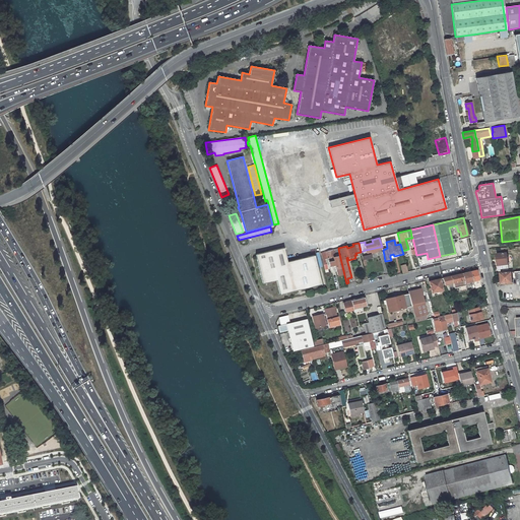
[(307,287),(322,284),(314,255),(287,261),(283,248),(256,254),(263,283),(276,280),(279,295),(302,288),(302,287),(307,287)]
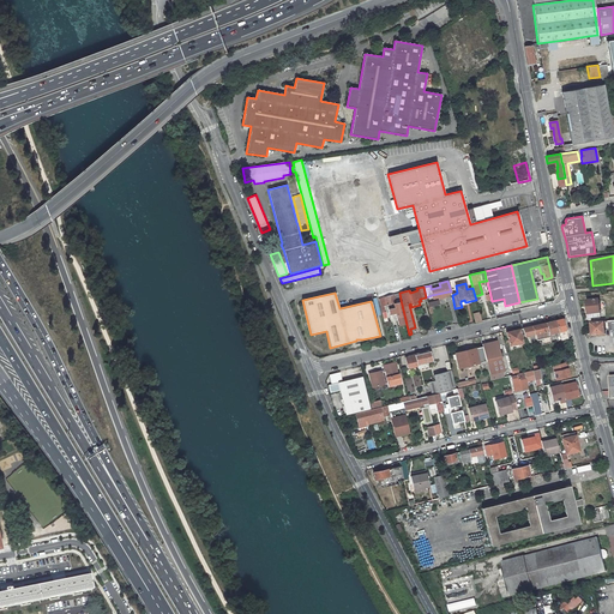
[(385,309),(384,305),(391,304),(391,302),(396,301),(393,296),(385,299),(384,296),(378,299),(381,311),(385,309)]
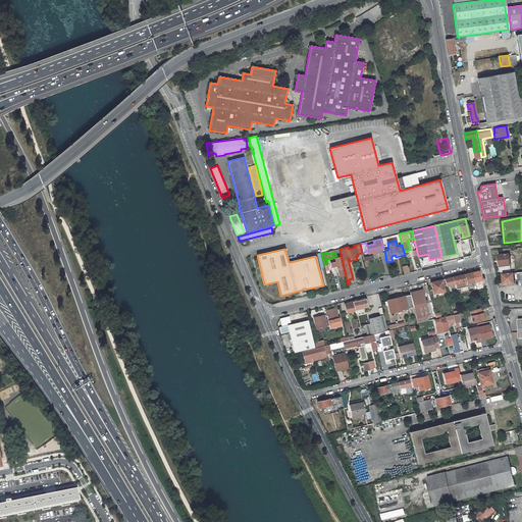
[(344,268),(344,267),(341,255),(337,256),(337,257),(334,258),(335,262),(330,263),(331,267),(336,266),(337,269),(340,269),(344,268)]
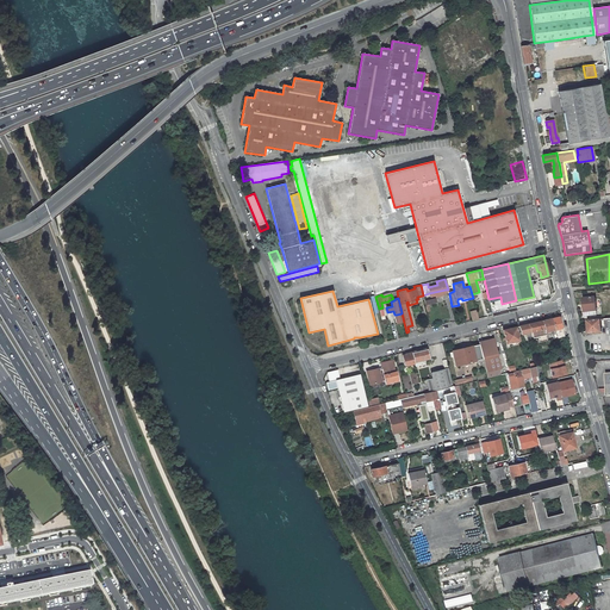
[(585,312),(597,311),(595,298),(584,299),(585,312)]
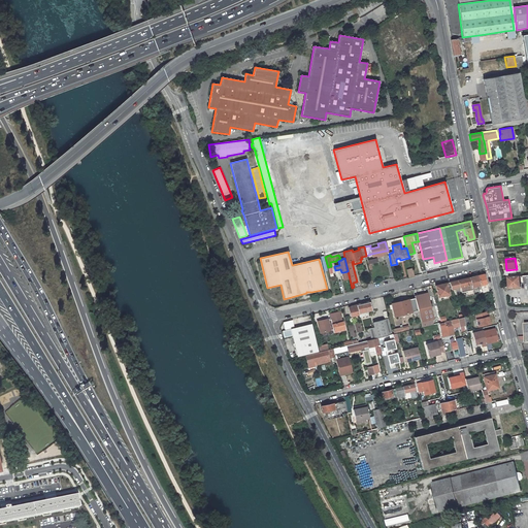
[(484,274),(477,275),(481,285),(482,292),(489,291),(489,290),(488,283),(486,284),(484,274)]
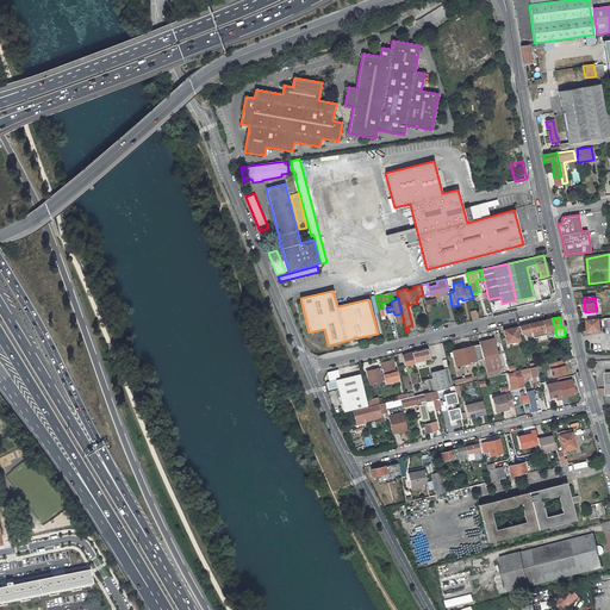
[(556,337),(555,329),(552,318),(542,321),(545,331),(547,331),(551,330),(552,334),(553,338),(556,337)]
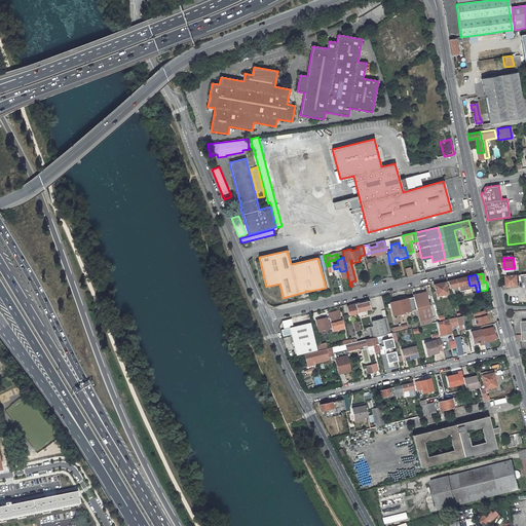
[(470,286),(467,276),(455,279),(448,282),(449,287),(449,288),(451,296),(456,295),(454,289),(455,288),(455,287),(458,286),(459,291),(463,290),(464,295),(472,293),(470,286)]
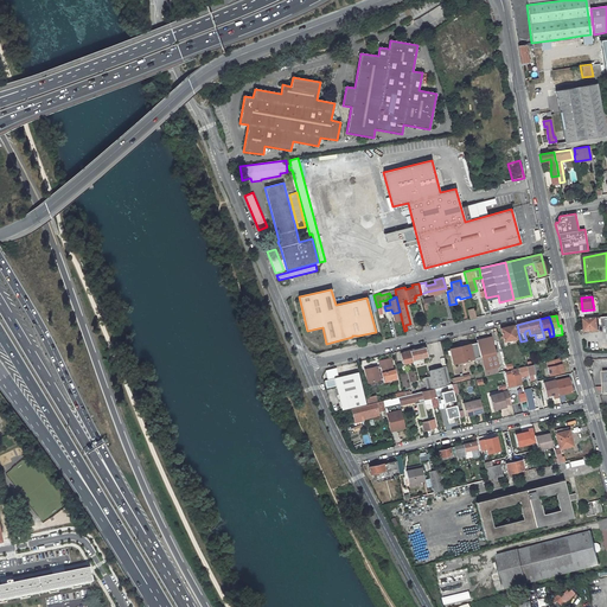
[(599,326),(598,319),(586,320),(587,331),(588,331),(588,332),(589,332),(589,331),(599,331),(599,326)]
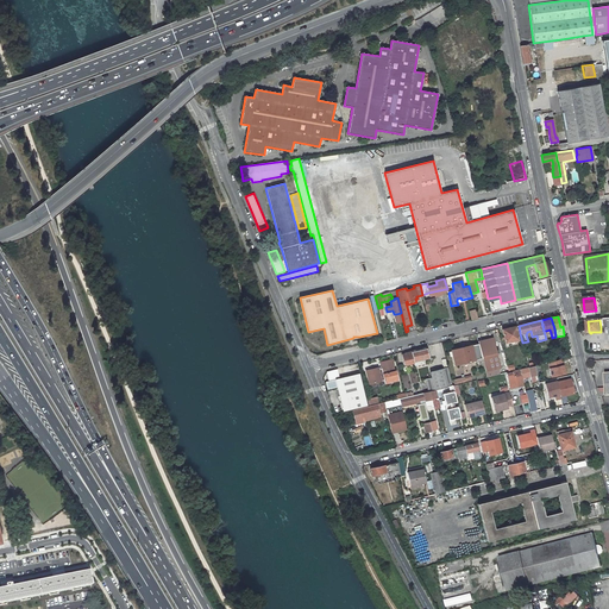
[(516,333),(520,332),(519,326),(502,330),(506,343),(519,339),(516,333)]
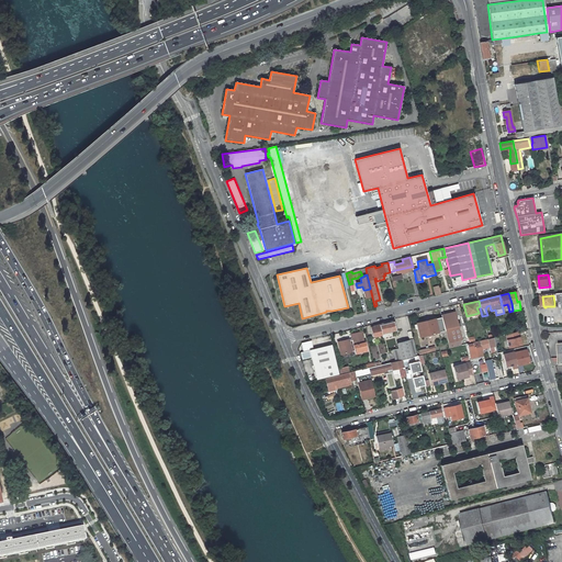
[(460,323),(458,324),(454,312),(441,315),(441,317),(445,330),(446,333),(448,343),(449,343),(450,347),(461,345),(460,339),(461,339),(458,326),(460,326),(460,323)]
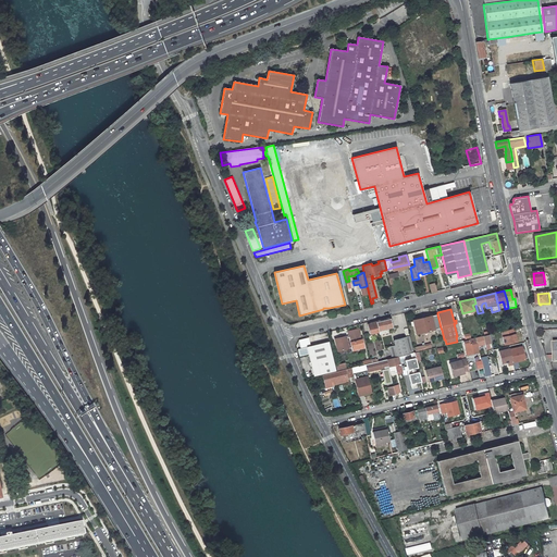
[(438,329),(441,327),(437,314),(412,320),(416,334),(424,332),(428,331),(438,329)]
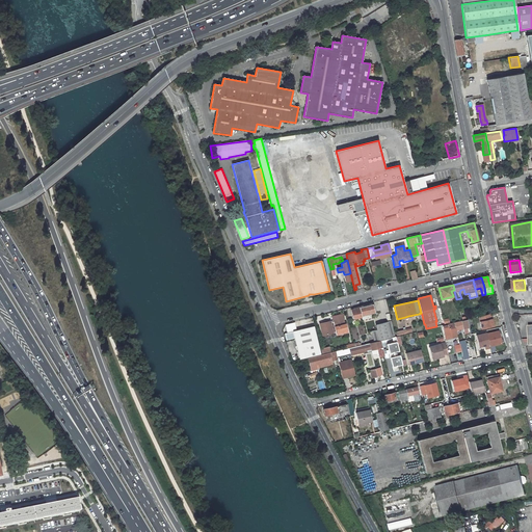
[(375,313),(373,303),(360,308),(361,316),(362,317),(362,320),(371,318),(370,314),(375,313)]
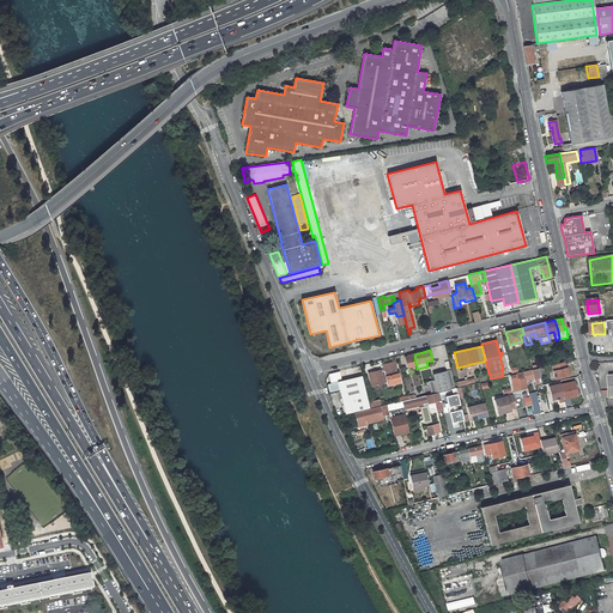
[(407,368),(417,365),(416,364),(414,354),(407,356),(408,356),(405,357),(407,368)]
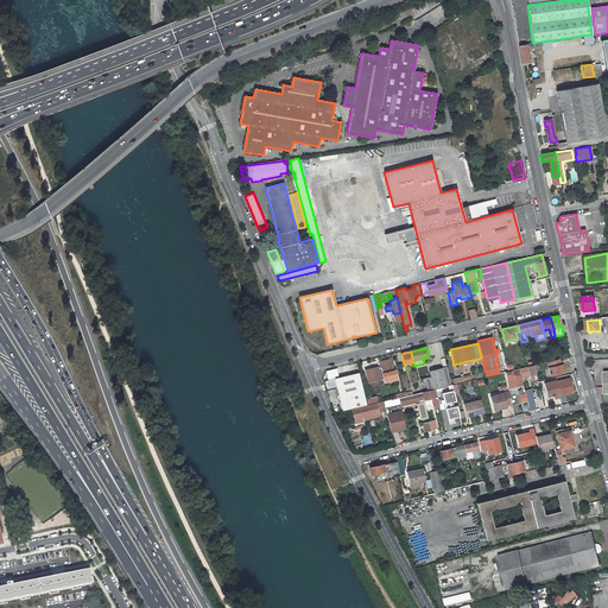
[(367,374),(369,384),(384,379),(385,382),(398,379),(394,369),(394,371),(392,365),(393,365),(392,359),(379,362),(380,366),(380,367),(378,368),(378,367),(368,369),(369,373),(367,374)]
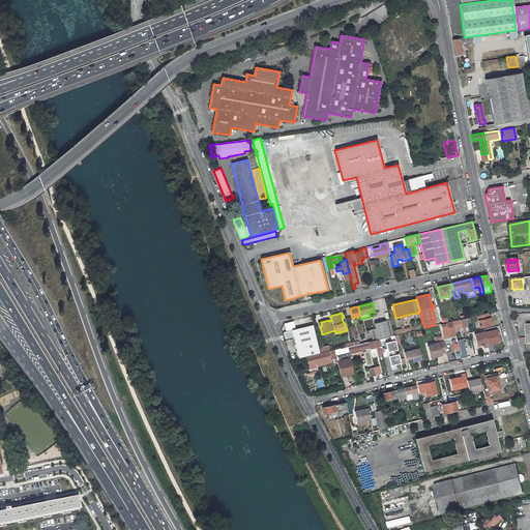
[(490,313),(476,316),(479,328),(493,325),(490,313)]
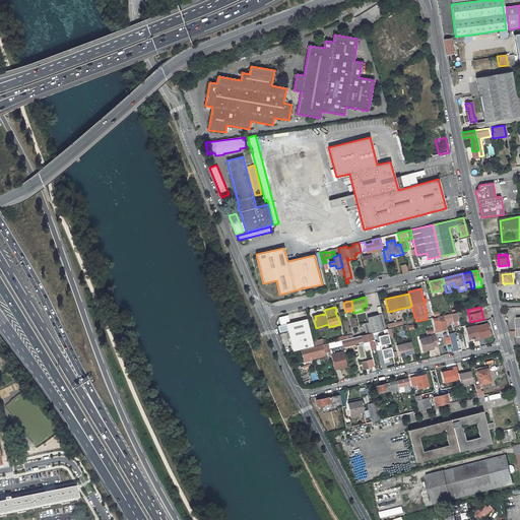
[(458,320),(456,312),(455,313),(452,313),(444,315),(446,323),(458,320)]
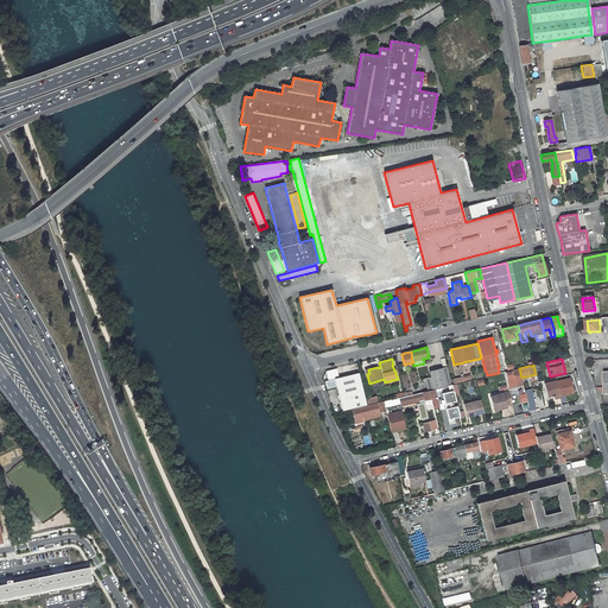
[(451,385),(447,367),(429,372),(430,378),(424,379),(428,391),(435,390),(451,385)]
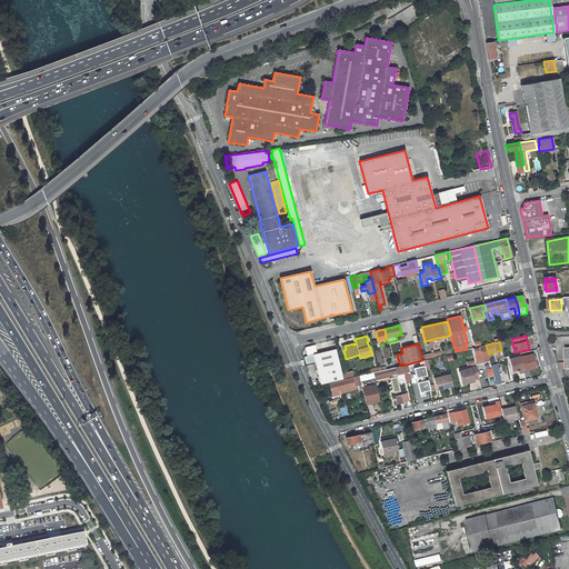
[(305,347),(307,356),(317,353),(315,345),(305,347)]
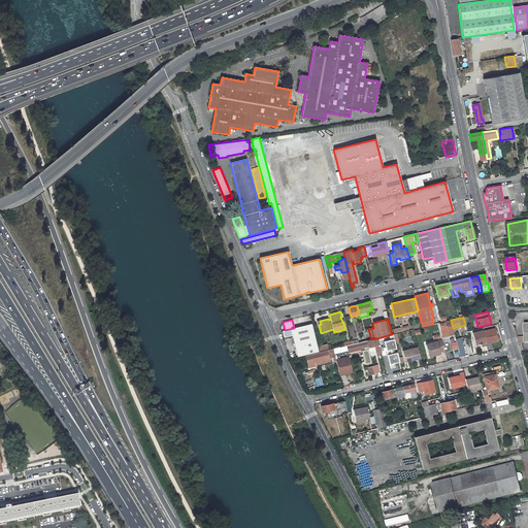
[(444,323),(439,324),(442,337),(448,336),(447,332),(453,330),(451,322),(444,323)]
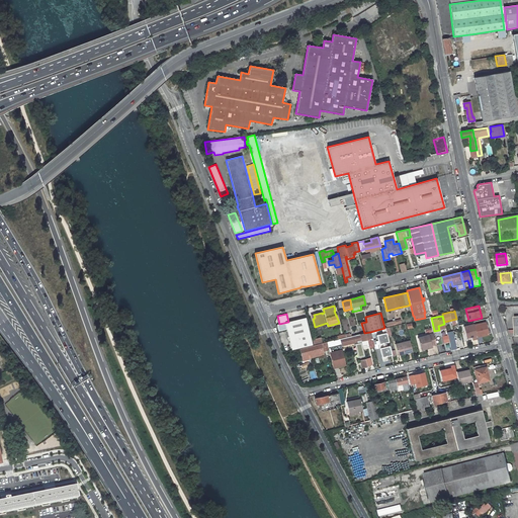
[(291,349),(312,345),(305,318),(285,323),(277,325),(278,331),(286,329),(291,349)]
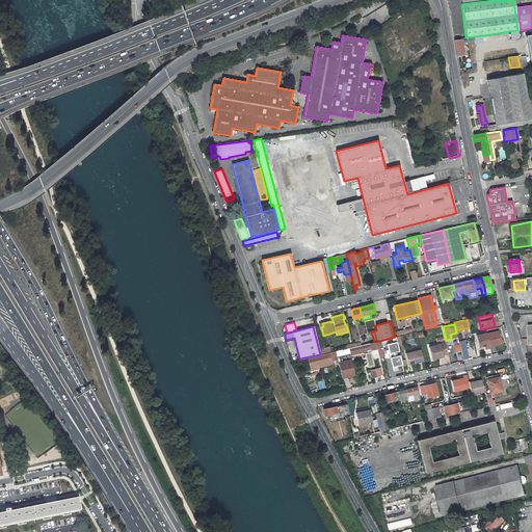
[(499,330),(486,334),(489,347),(502,344),(499,330)]
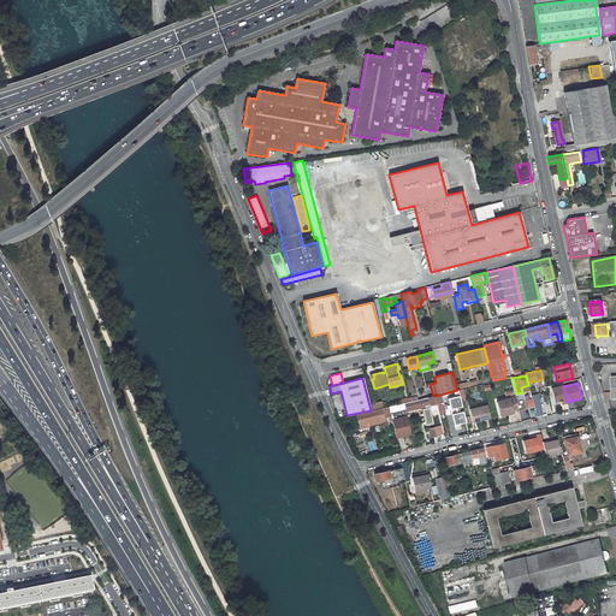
[(563,385),(551,388),(555,403),(561,401),(562,404),(568,403),(567,402),(563,386),(563,385)]
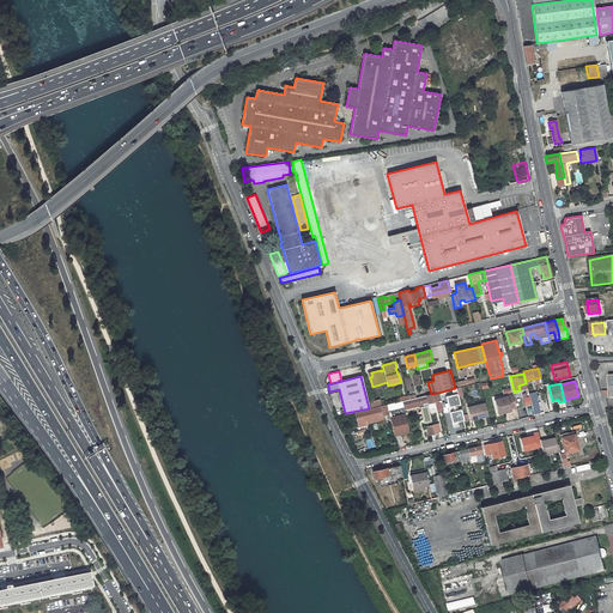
[(441,404),(459,399),(456,388),(455,388),(438,393),(441,404)]
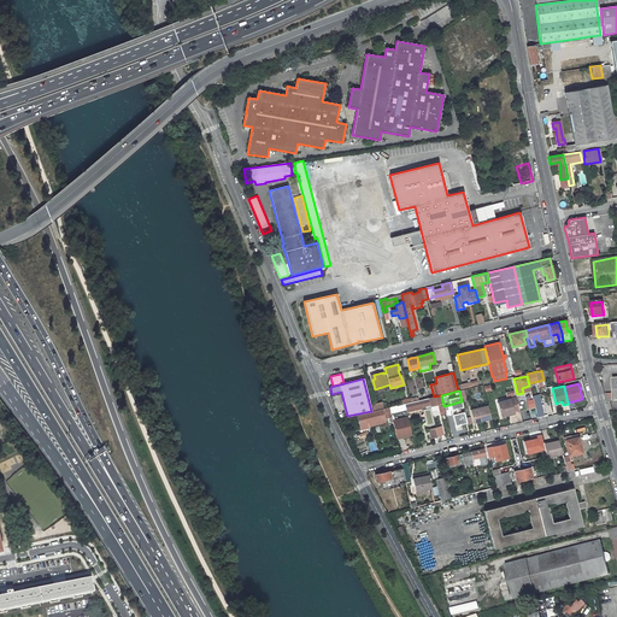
[(446,412),(444,406),(441,395),(434,397),(428,398),(430,406),(430,409),(439,406),(440,413),(446,412)]
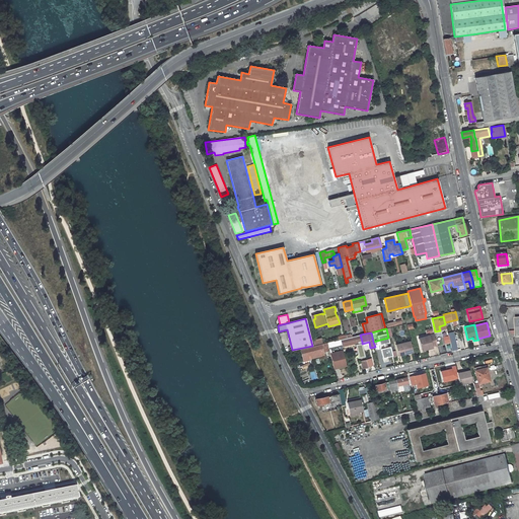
[(342,346),(362,342),(360,335),(352,337),(347,338),(341,340),(342,346)]
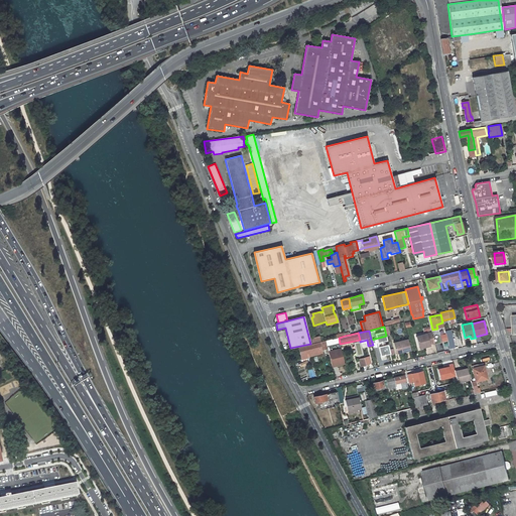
[(418,347),(434,343),(431,333),(416,337),(418,347)]
